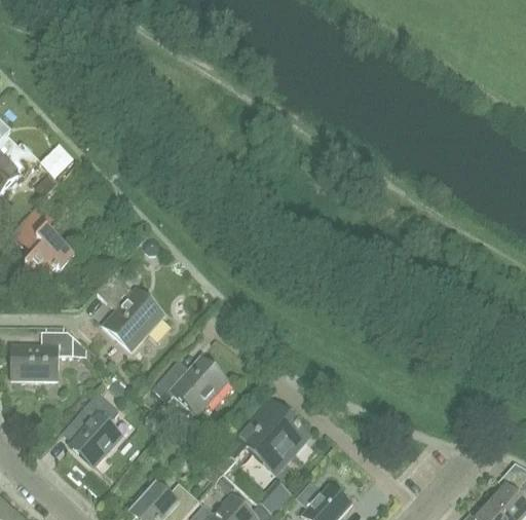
[(19,148),(5,135),(10,130),(0,117),(0,191),(19,174),(23,178),(40,160),(23,143),(19,148)]
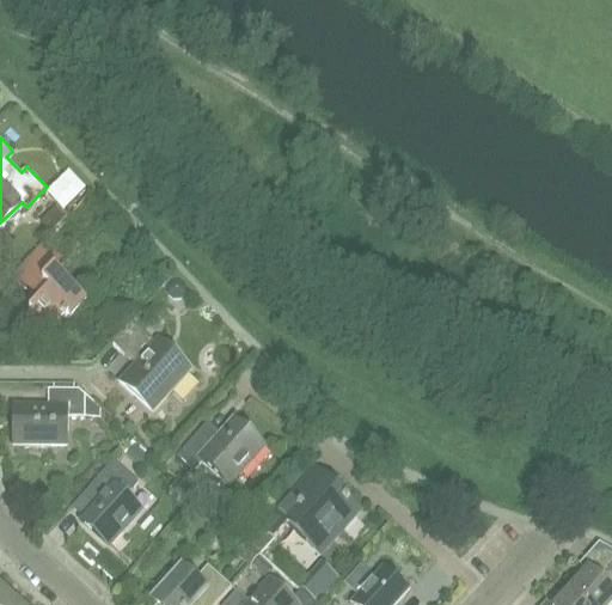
[(68,213),(56,201),(40,218),(50,230),(68,213)]
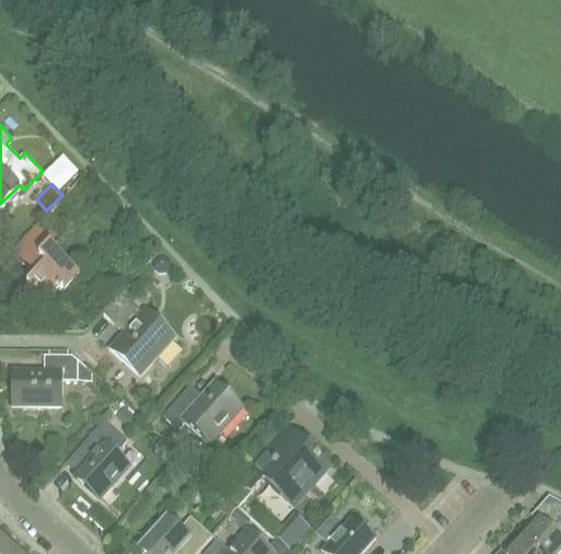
[(63,288),(80,270),(50,244),(58,237),(39,219),(16,244),(27,254),(23,258),(36,272),(27,281),(47,299),(58,287),(60,289),(61,288),(63,288)]
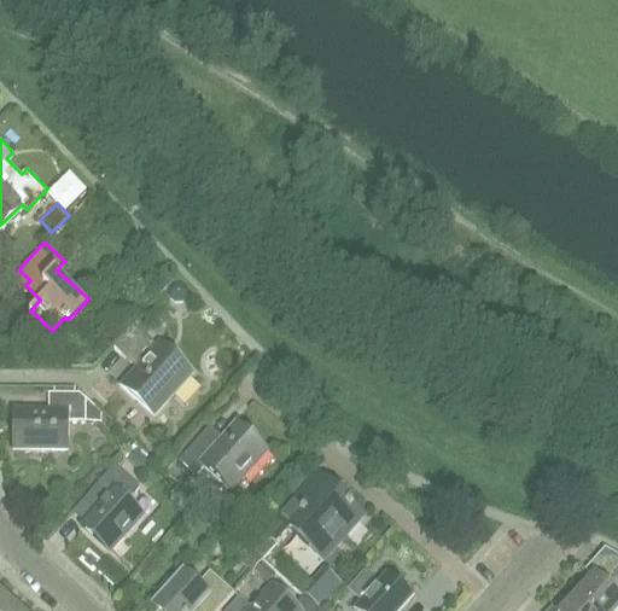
[(133,320),(114,342),(139,365),(124,380),(156,408),(190,370),(133,320)]
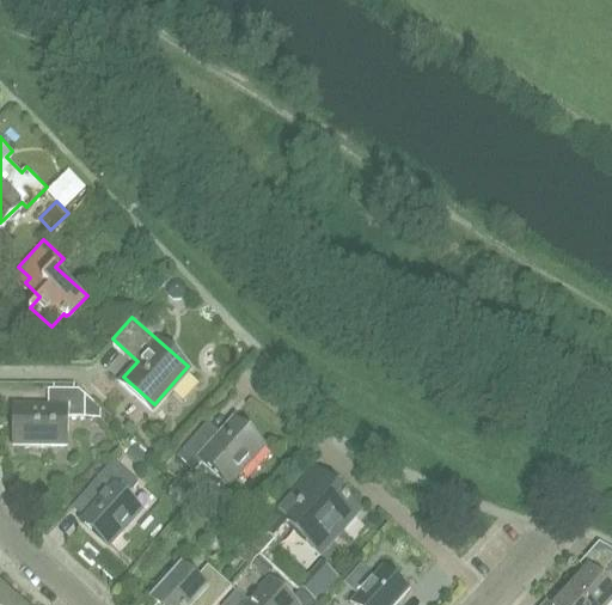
[(99,404),(85,391),(79,385),(49,385),(49,401),(13,401),(13,442),(68,442),(68,413),(99,413),(99,404)]
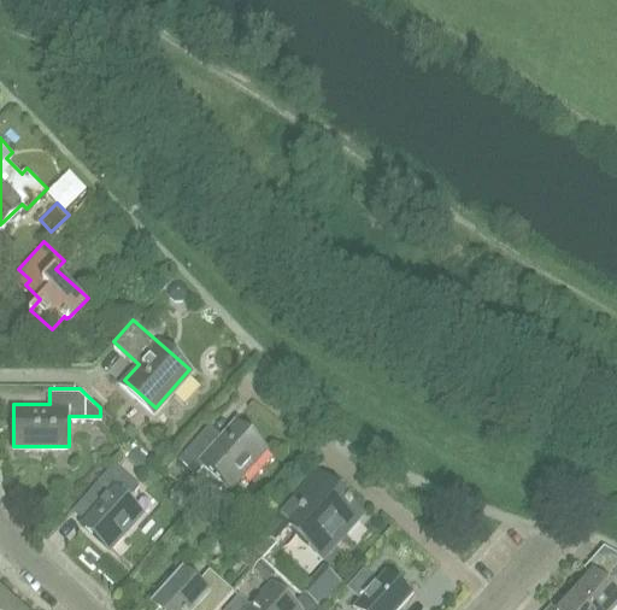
[(216,440),(204,428),(180,455),(197,469),(204,461),(231,486),(268,445),(236,417),(216,440)]
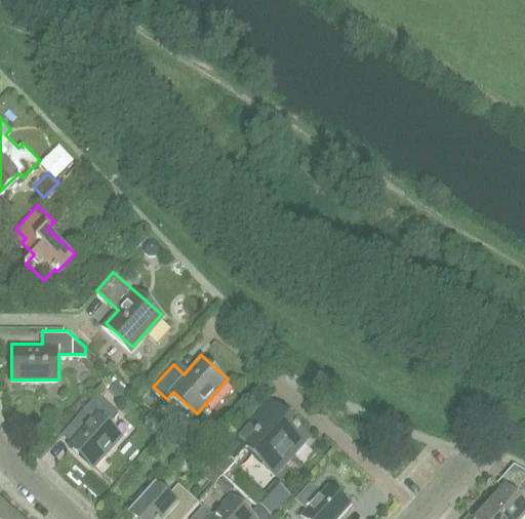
[(119,409),(97,391),(77,414),(87,424),(70,442),(93,463),(121,433),(108,422),(119,409)]
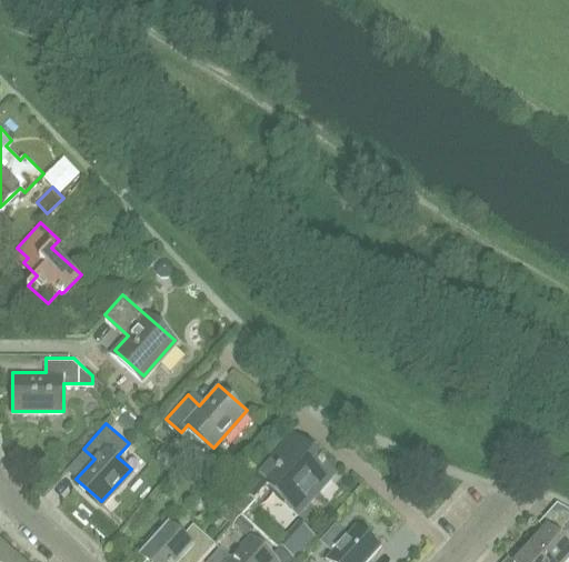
[(298,509),(333,469),(291,431),(243,484),(256,497),(268,482),(298,509)]
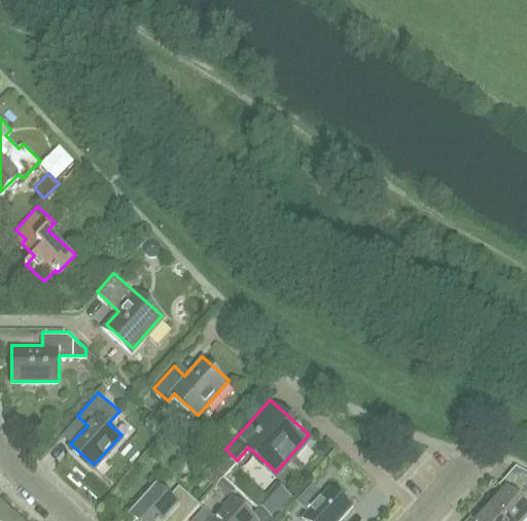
[(225,473),(236,460),(223,450),(213,461),(225,473)]
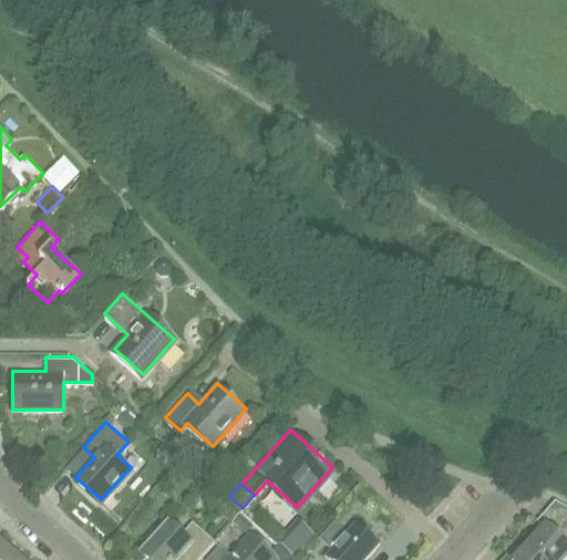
[(566,518),(556,531),(545,521),(528,540),(549,559),(560,559),(566,553),(566,518)]
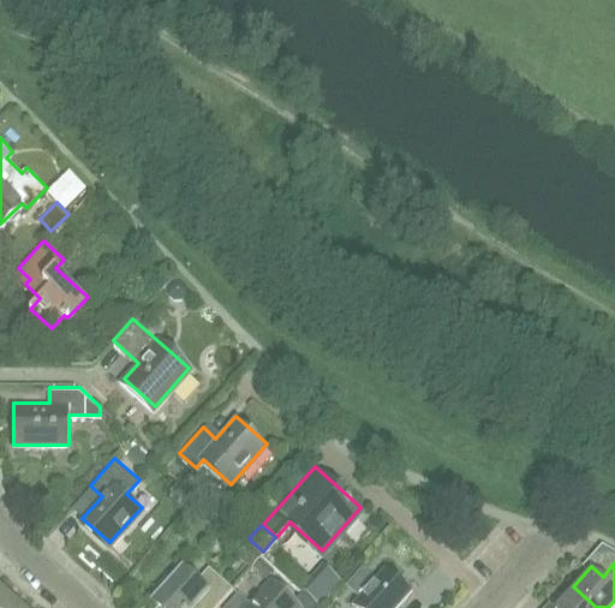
[(202,607),(210,607),(232,585),(208,564),(197,577),(183,564),(151,598),(159,604),(155,607),(186,607),(193,601),(202,607)]
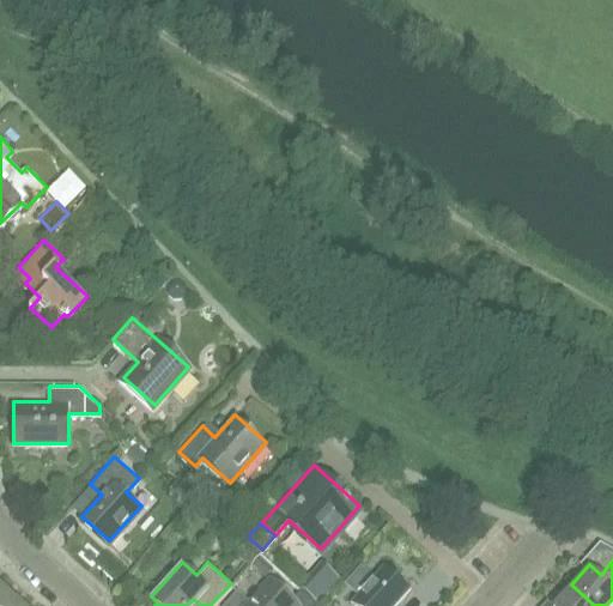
[(392,605),(410,587),(383,564),(352,599),(358,605),(392,605)]
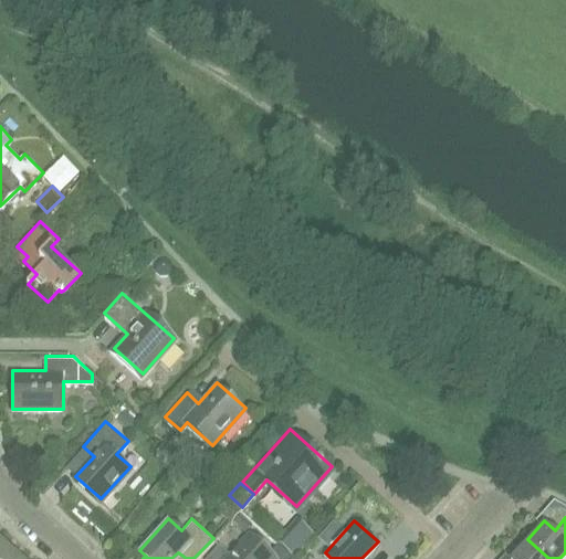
[(297,558),(278,540),(268,551),(247,534),(223,558),(297,558)]
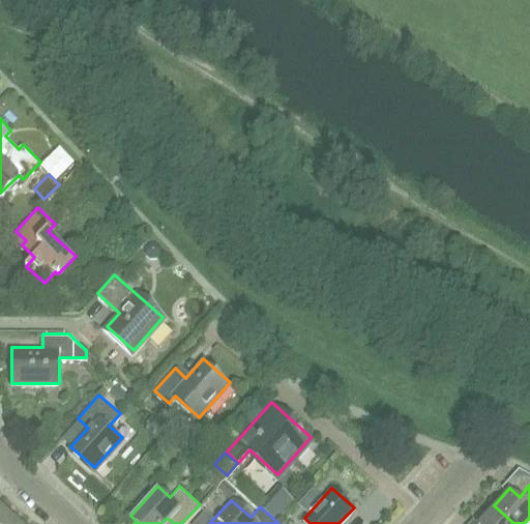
[(0,523),(11,523),(17,518),(0,502),(0,523)]
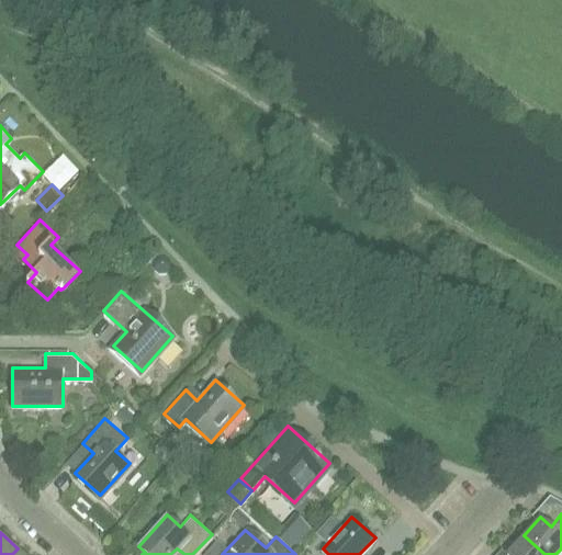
[(544,554),(524,535),(506,554),(507,554),(544,554)]
